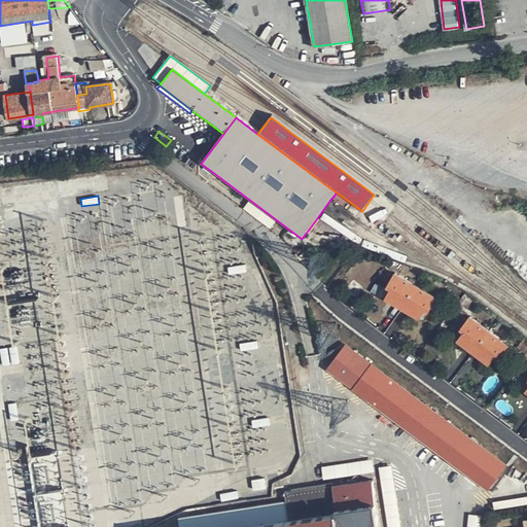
[(246,266),(231,267),(232,275),(247,273),(246,266)]
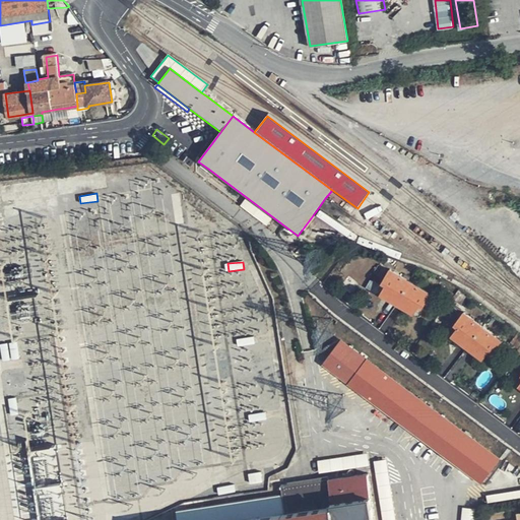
[(381,293),(398,303),(410,280),(389,268),(382,281),(386,283),(384,286),(381,293)]
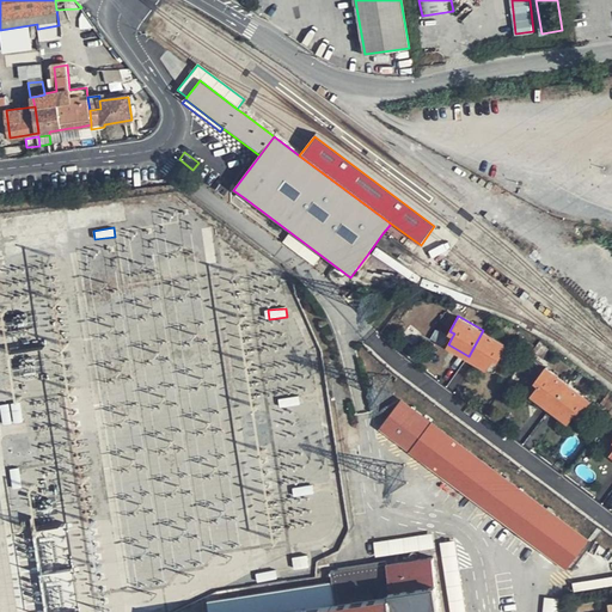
[(483,330),(469,356),(488,368),(491,361),(495,356),(499,357),(507,344),(483,330)]
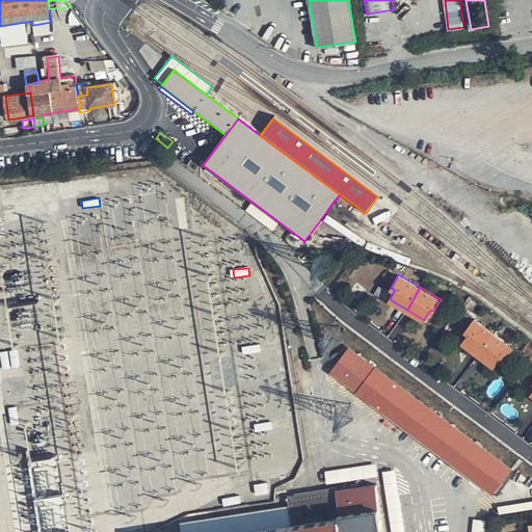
[(462,342),(479,354),(495,334),(475,318),(466,330),(469,333),(467,337),(462,342)]
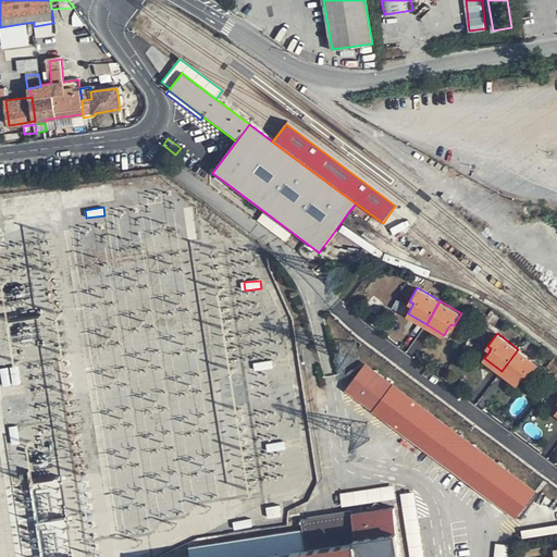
[(518,349),(502,371),(518,383),(522,378),(525,373),(529,376),(539,363),(518,349)]
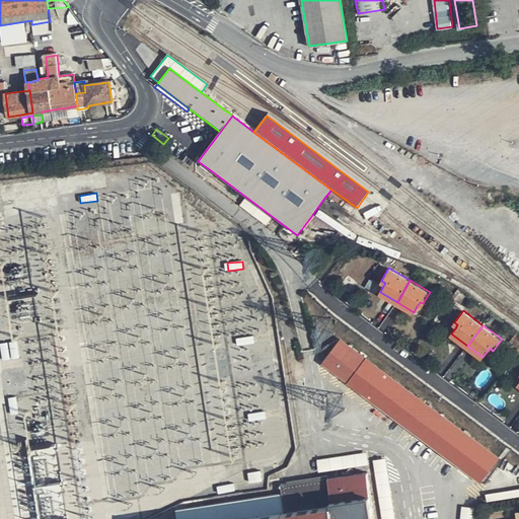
[(251,337),(235,339),(236,345),(252,343),(251,337)]
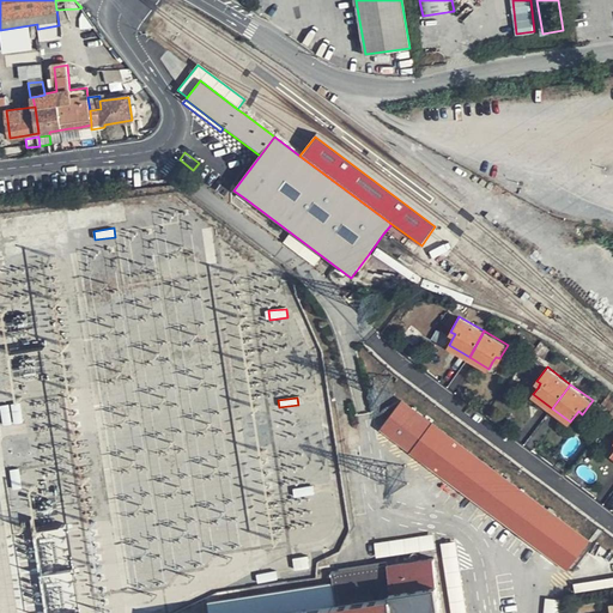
[(589,541),(402,401),(384,429),(569,568),(589,541)]
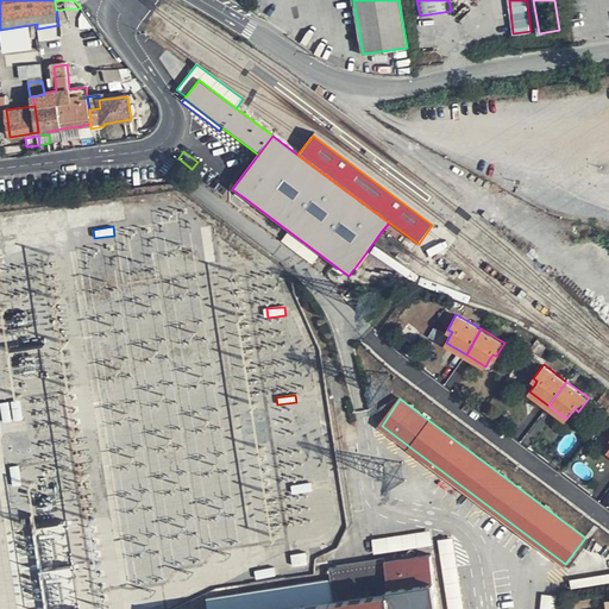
[(8,401),(0,402),(0,403),(2,422),(11,421),(8,401)]
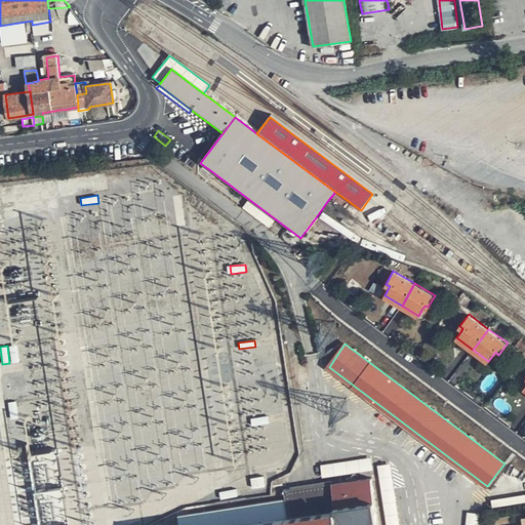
[(16,346),(9,347),(12,363),(18,362),(16,346)]
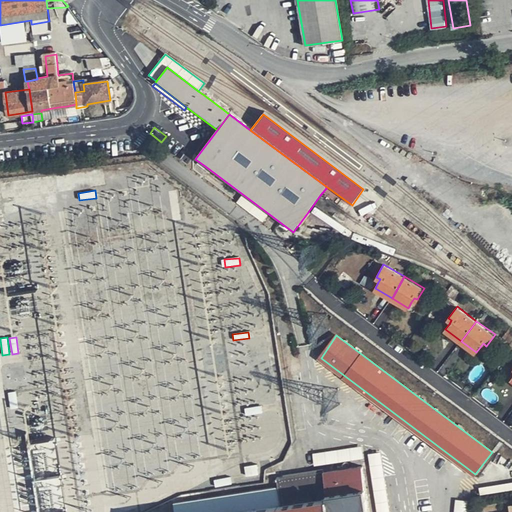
[(15,391),(8,392),(10,409),(17,408),(15,391)]
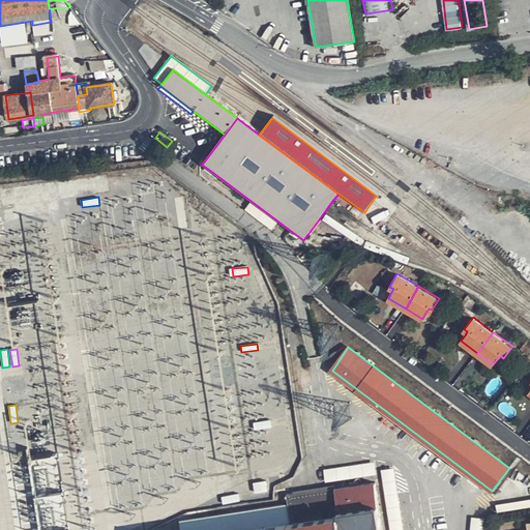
[(270,420),(253,422),(254,430),(271,428),(270,420)]
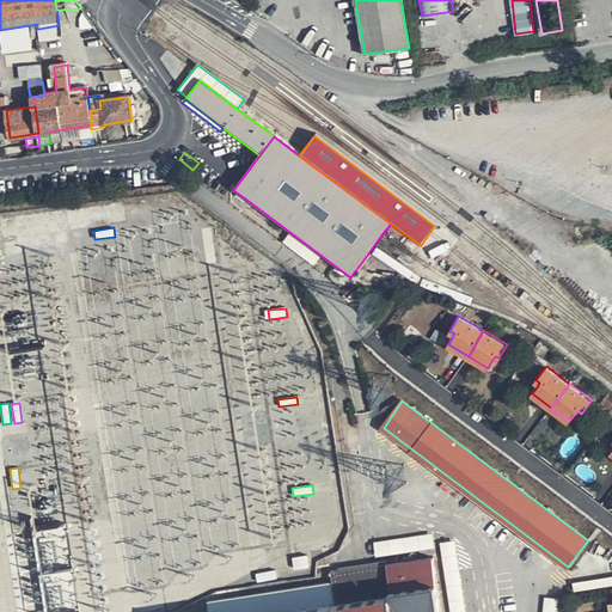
[(488,516),(477,530),(526,564),(536,552),(488,516)]
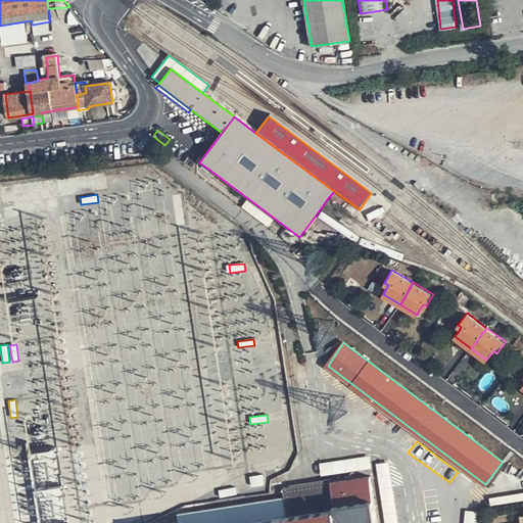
[(372,456),(321,464),(323,477),(374,469),(372,456)]
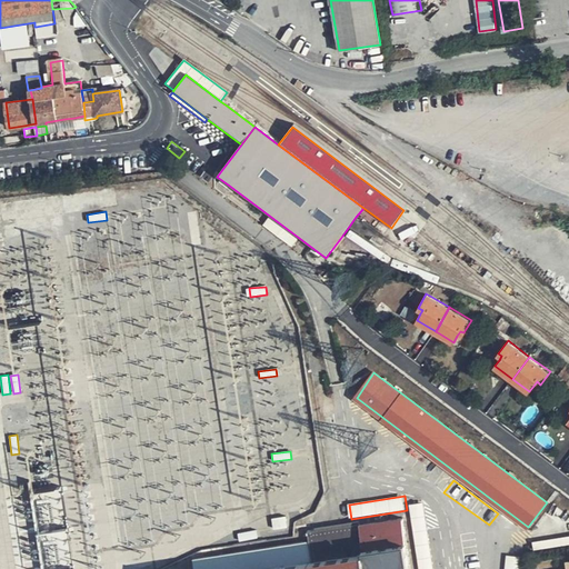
[(55,556),(71,555),(69,513),(63,513),(62,500),(40,501),(45,566),(56,565),(55,556)]
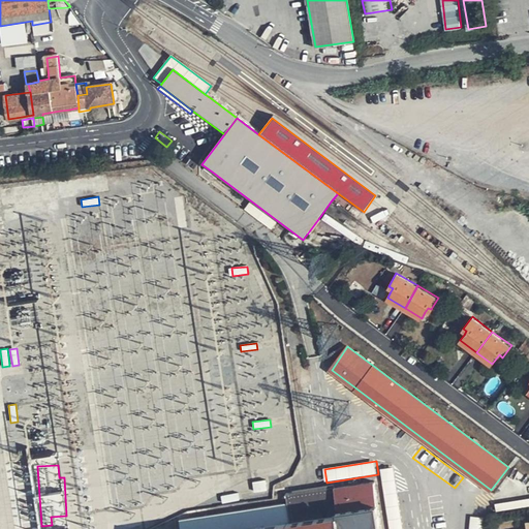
[(404,528),(396,468),(382,470),(390,528),(404,528)]
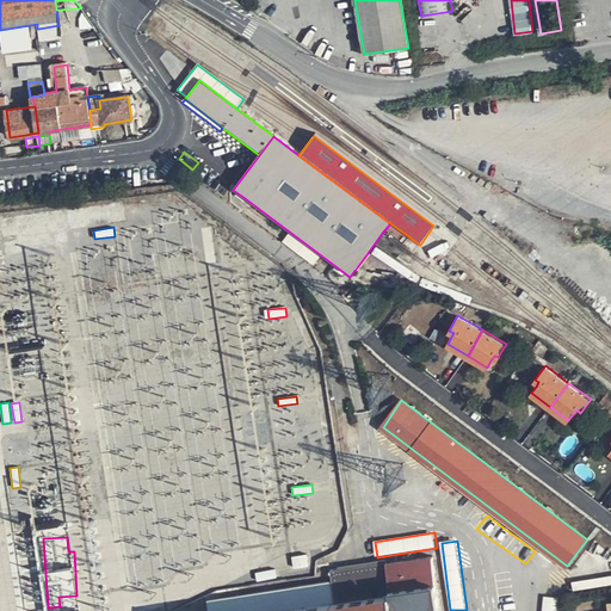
[(306,554),(290,556),(292,568),(308,566),(306,554)]
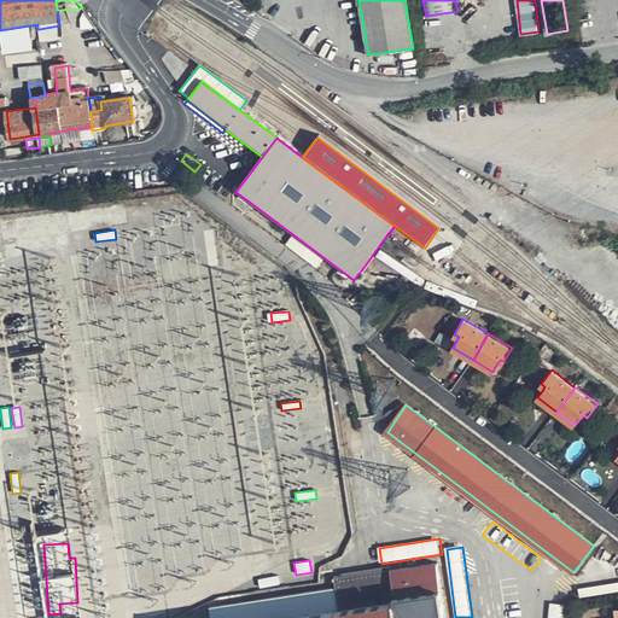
[(110,576),(101,577),(104,595),(112,594),(110,576)]
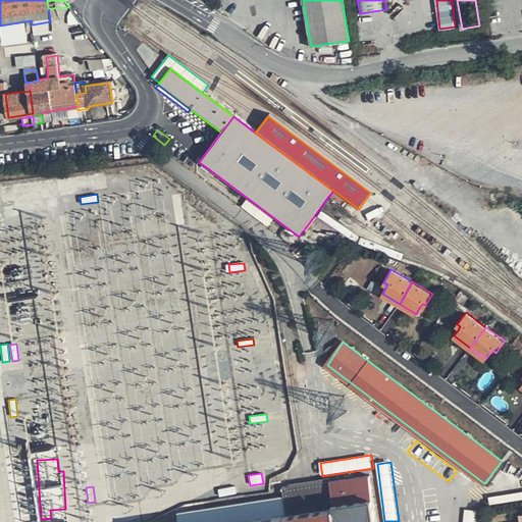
[(235,486),(217,489),(218,497),(236,493),(235,486)]
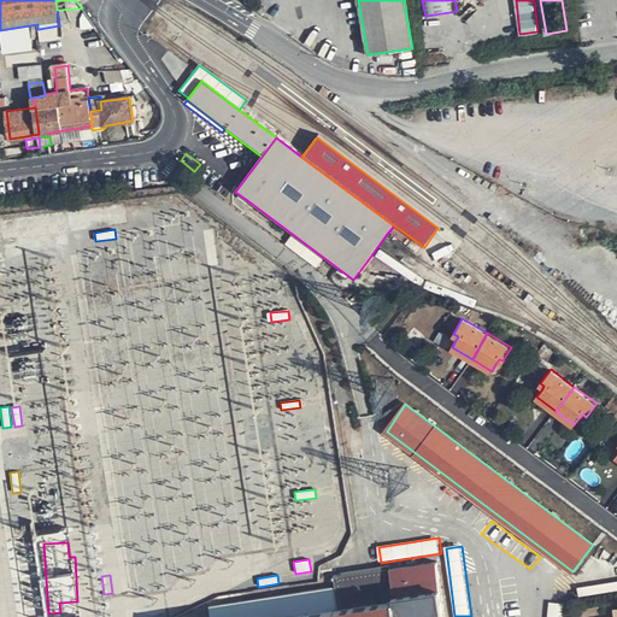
[(253,616),(451,616),(447,582),(399,591),(399,595),(253,616)]
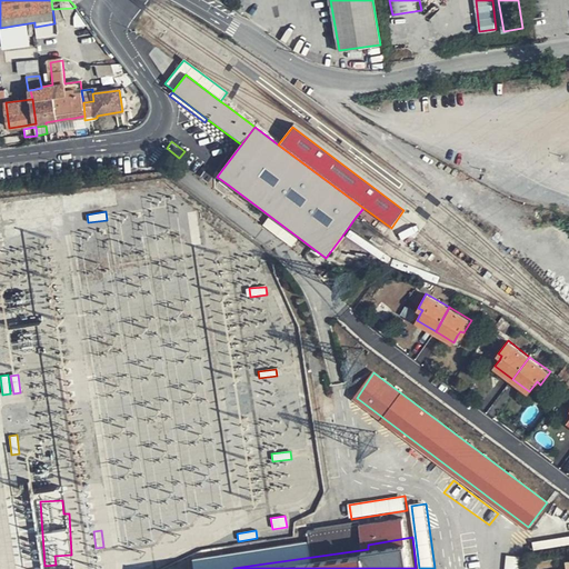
[(519,568),(520,557),(508,556),(506,568),(519,568)]
